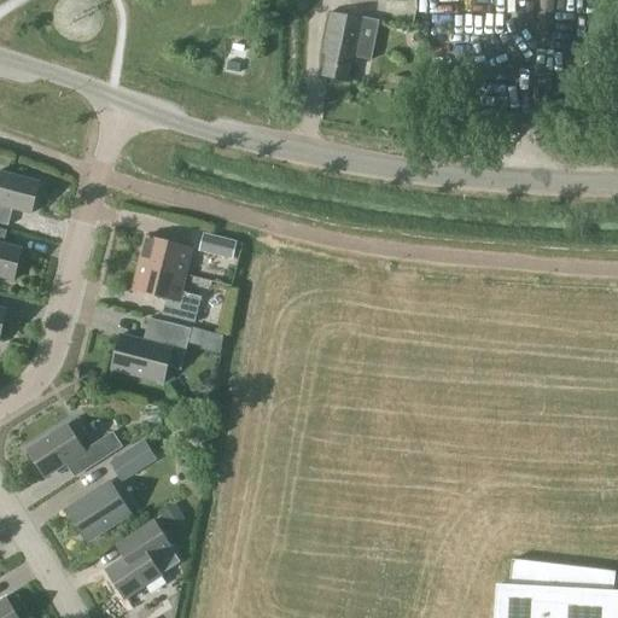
[(415,17),(417,0),(410,0),(385,0),(385,16),(415,17)]
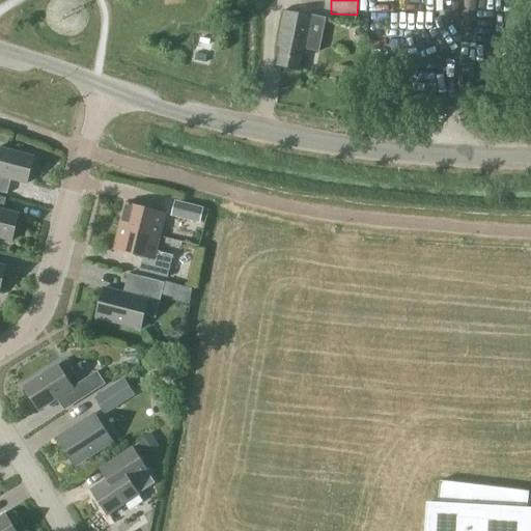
[(392,0),(393,27),(406,27),(404,0),(392,0)]
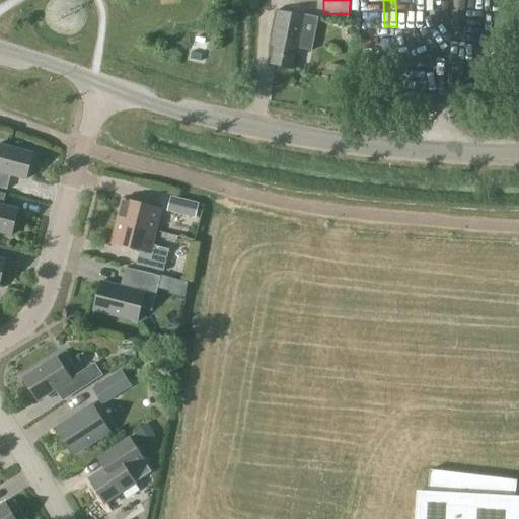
[(408,27),(409,27),(411,26),(414,25),(415,24),(416,23),(417,23),(418,21),(418,20),(419,19),(419,17),(419,16),(419,14),(419,13),(418,12),(418,11),(417,10),(416,9),(415,8),(414,7),(413,6),(412,6),(410,5),(409,5),(406,6),(404,6),(403,7),(402,7),(400,8),(399,9),(399,10),(398,11),(397,13),(397,14),(397,15),(397,16),(397,18),(398,20),(398,21),(399,22),(400,23),(401,24),(402,25),(403,26),(405,26),(408,27)]
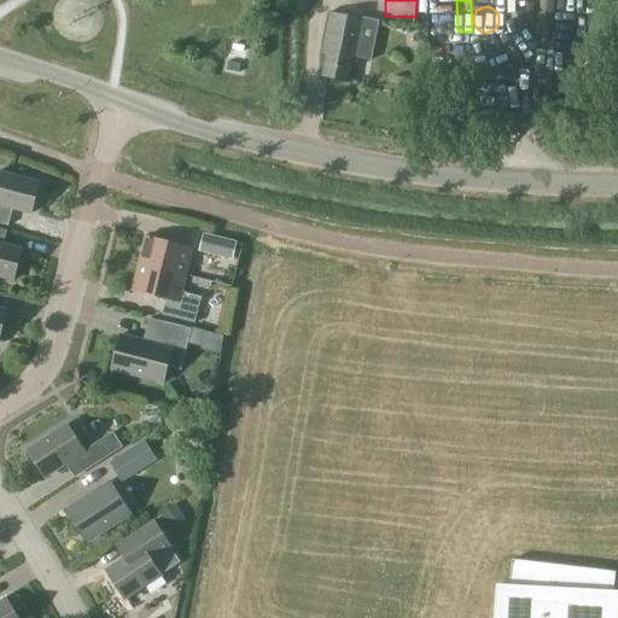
[(511,33),(514,33),(516,33),(518,33),(519,31),(520,31),(522,30),(523,29),(524,28),(525,27),(525,24),(526,23),(526,22),(526,21),(526,18),(526,17),(525,16),(525,15),(524,12),(523,11),(520,10),(519,9),(517,9),(514,7),(513,7),(511,7),(507,9),(505,11),(505,12),(502,13),(502,15),(501,16),(501,17),(501,19),(501,22),(501,23),(501,25),(502,27),(503,29),(505,30),(506,31),(508,31),(509,33),(511,33)]
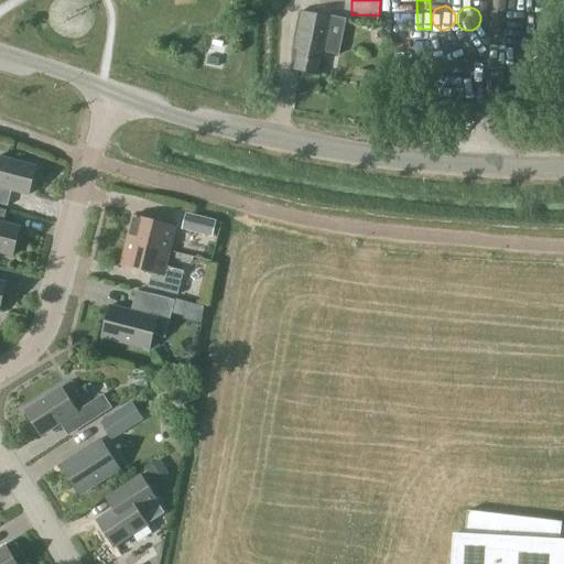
[(337,55),(345,20),(302,11),(294,50),(297,51),(294,71),(316,75),(320,55),(324,56),(325,53),(337,55)]
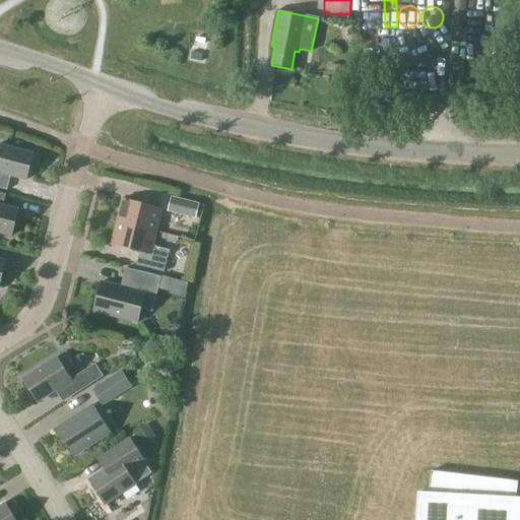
[(25,180),(33,153),(0,145),(0,188),(6,190),(10,176),(25,180)]
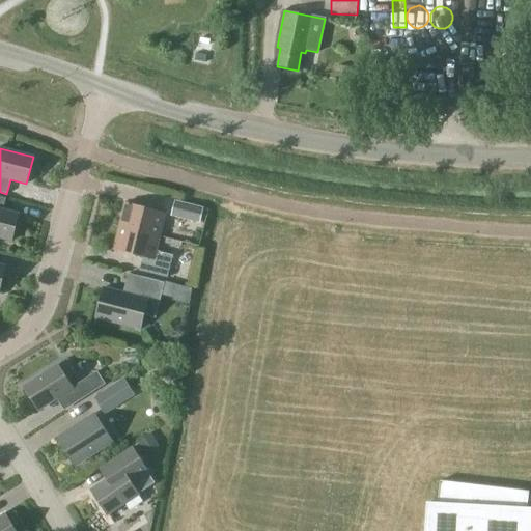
[(0,238),(11,241),(19,215),(2,211),(5,198),(0,196),(0,238)]
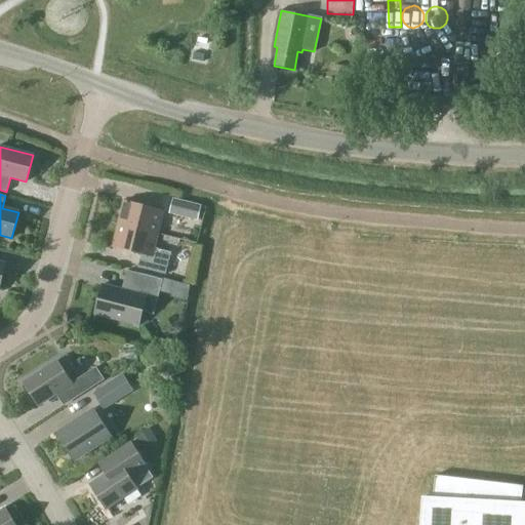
[(196,220),(200,205),(173,198),(169,214),(196,220)]
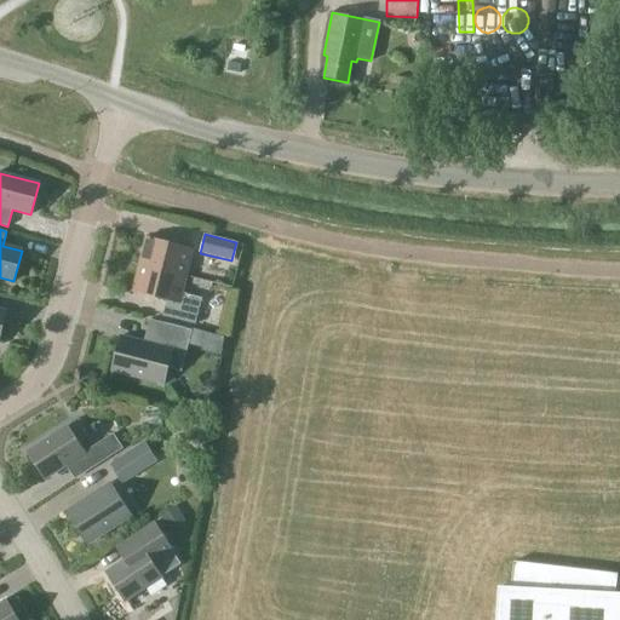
[(138,264),(185,276),(193,250),(145,237),(138,264)]
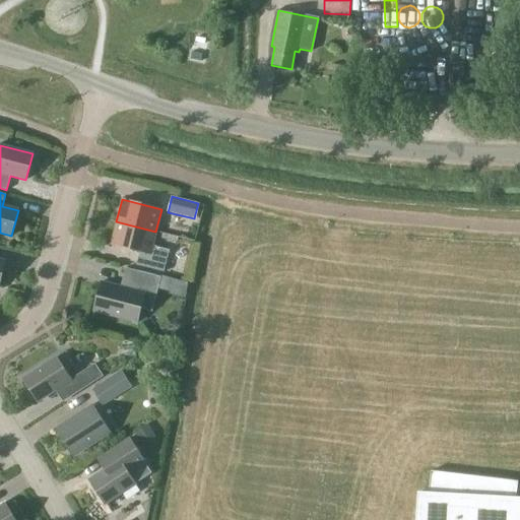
[(151,246),(155,232),(116,221),(111,245),(139,252),(135,265),(164,272),(169,250),(151,246)]
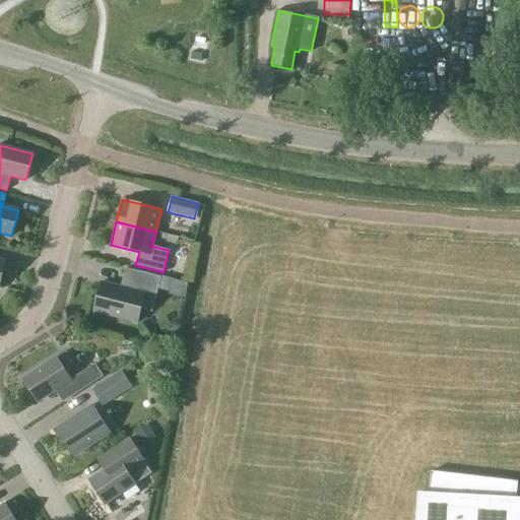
[(151,312),(160,277),(125,268),(120,286),(101,281),(93,311),(136,322),(140,309),(151,312)]
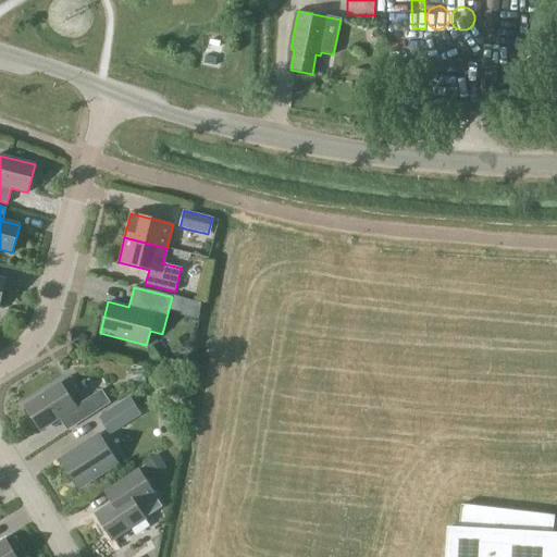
[(75,407),(60,383),(24,406),(39,430),(67,411),(76,424),(109,403),(101,390),(75,407)]
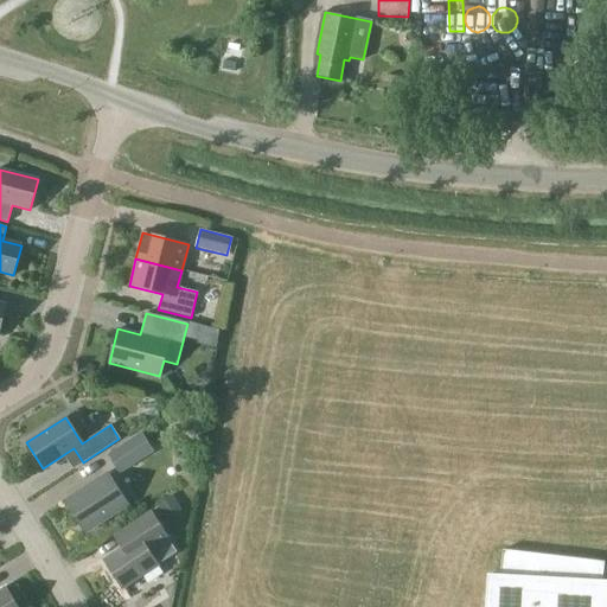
[(120,474),(154,451),(141,432),(107,454),(120,474)]
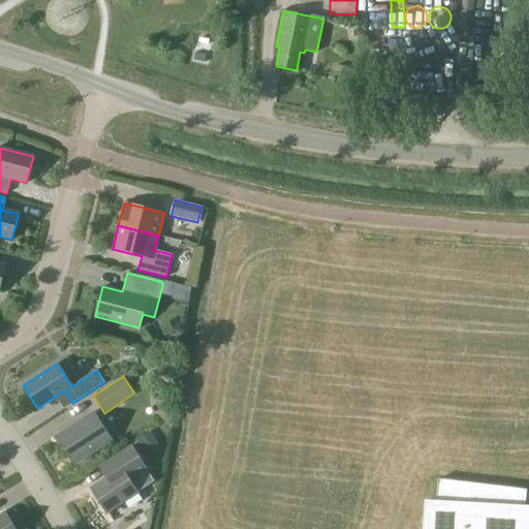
[(73,463),(110,439),(93,413),(56,437),(73,463)]
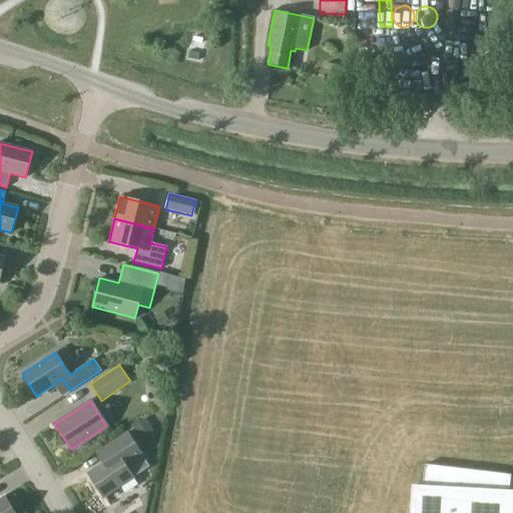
[(154,430),(145,418),(133,427),(141,439),(154,430)]
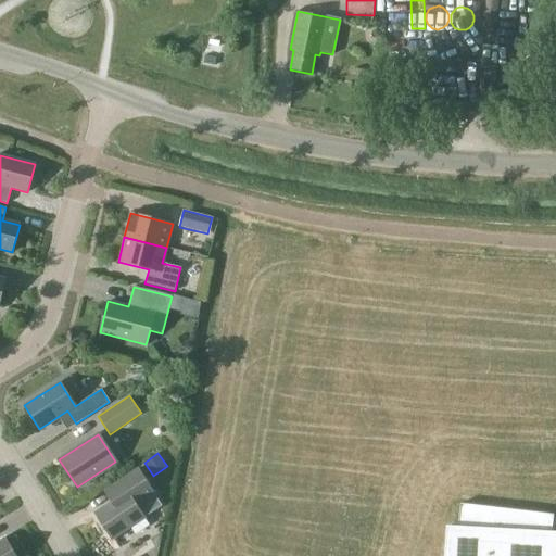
[(111,539),(143,517),(161,505),(137,469),(110,487),(118,500),(96,514),(111,539)]
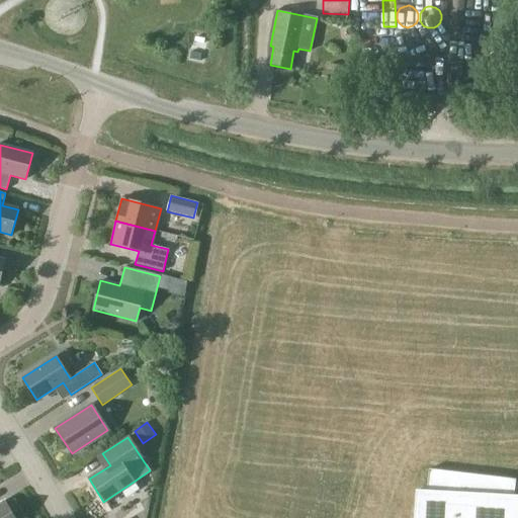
[(517,517),(517,500),(513,500),(515,480),(428,469),(425,495),(419,495),(417,517),(517,517)]
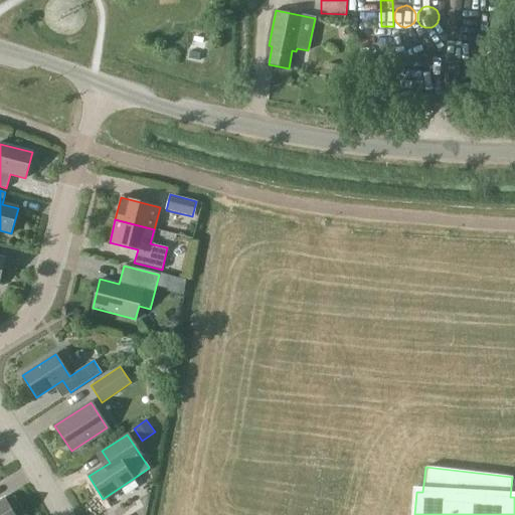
[(0,514),(15,514),(4,498),(0,500),(0,514)]
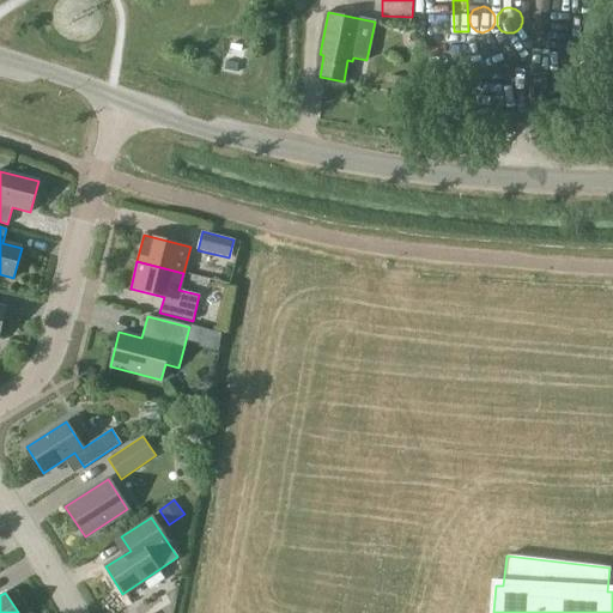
All buildings are outlined.
